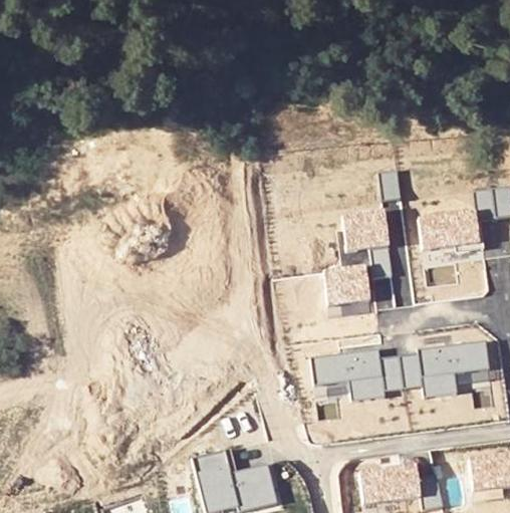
[(397,170),(377,172),(381,202),(401,199),(397,170)]
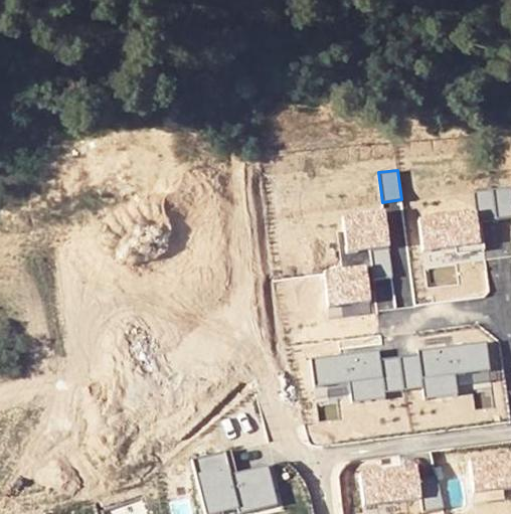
[(510,190),(510,186),(492,188),(495,218),(510,216),(510,190)]
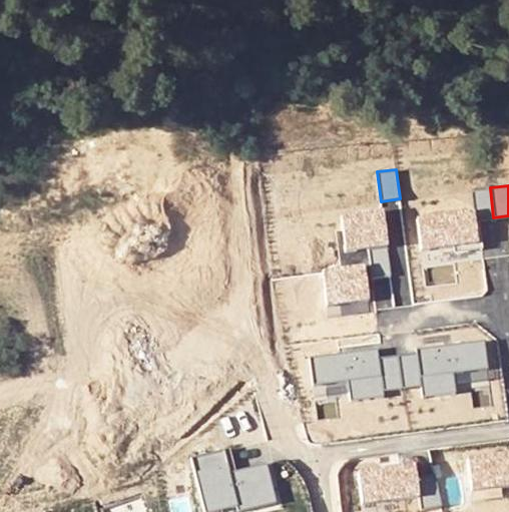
[(474,210),(417,217),(421,248),(477,241),(475,220),(493,217),(490,187),(471,189),(474,210)]
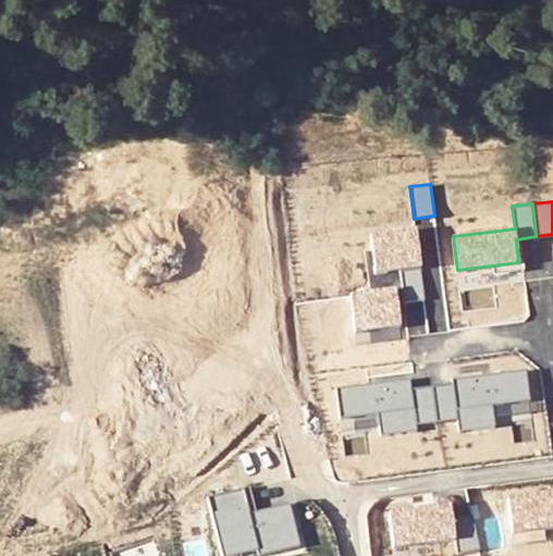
[(417,227),(371,233),(376,271),(401,268),(421,266),(417,227)]
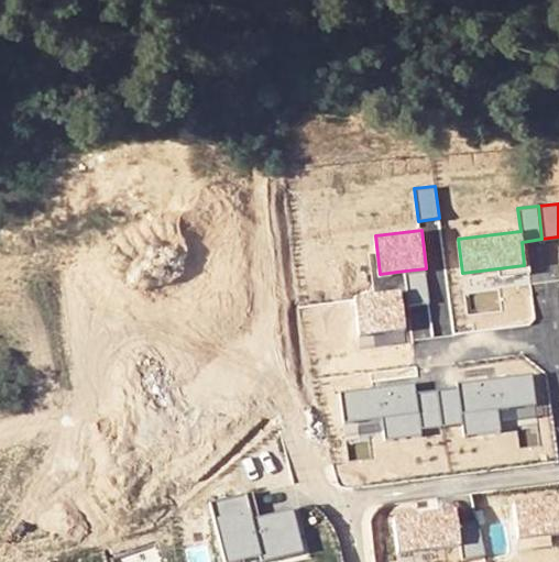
[(426,268),(405,271),(409,304),(430,300),(426,268)]
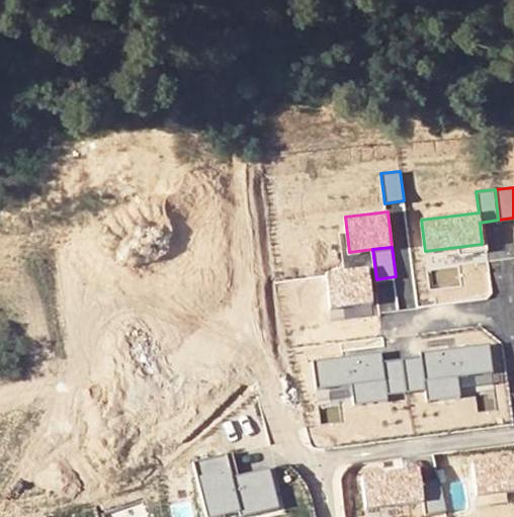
[(372,302),(368,266),(326,272),(331,307),(372,302)]
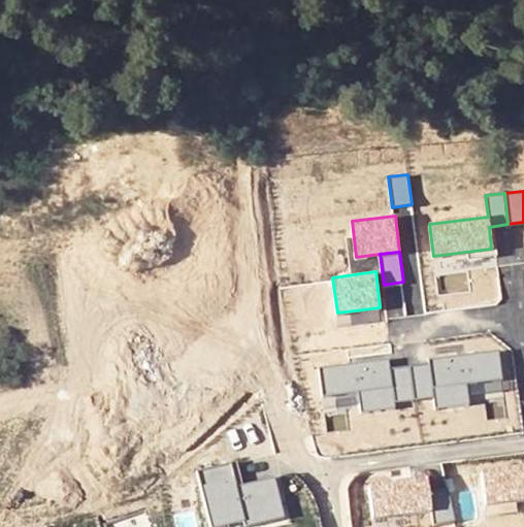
[(428,362),(410,364),(414,399),(432,396),(434,408),(468,403),(466,383),(501,379),(497,349),(428,357),(428,362)]
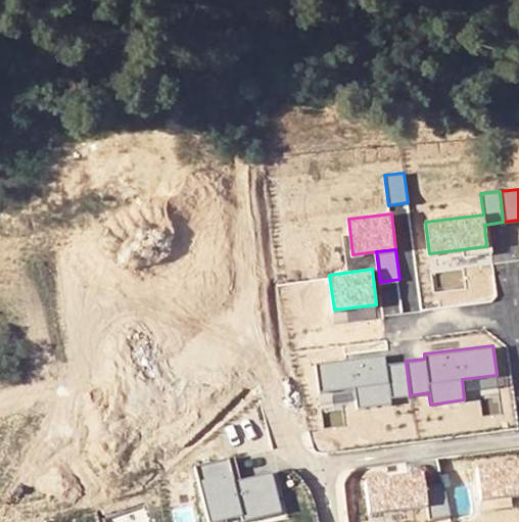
[(385,353),(316,362),(320,391),(355,386),(358,408),(391,404),(390,397),(410,395),(406,361),(386,363),(385,353)]
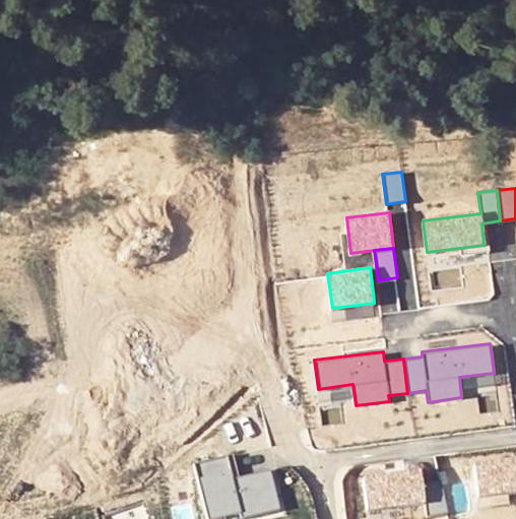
[(229,453),(195,461),(205,505),(234,499),(239,517),(280,507),(271,467),(234,476),(229,453)]
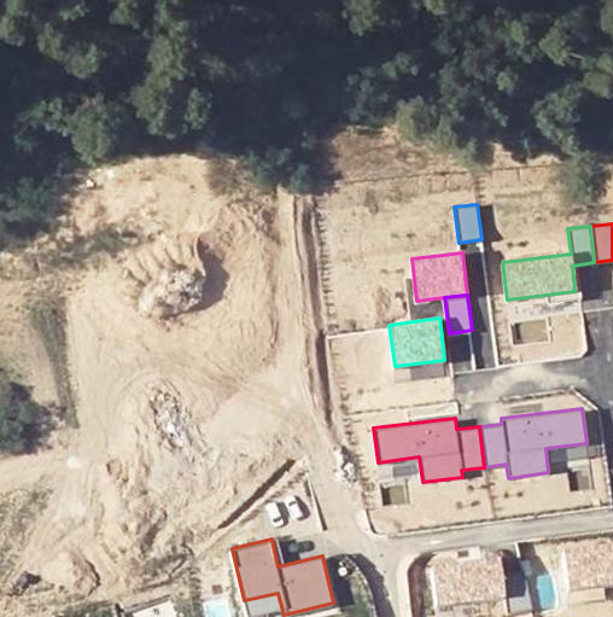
[(612,543),(561,551),(567,594),(612,587),(612,543)]
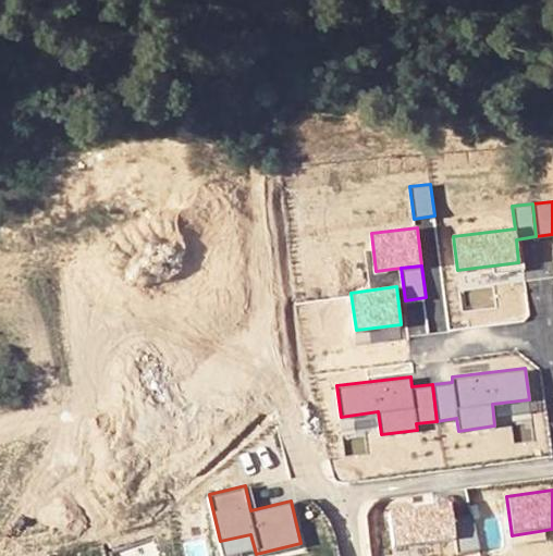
[(456,552),(479,546),(471,513),(452,515),(450,503),(389,510),(393,545),(455,538),(456,552)]
